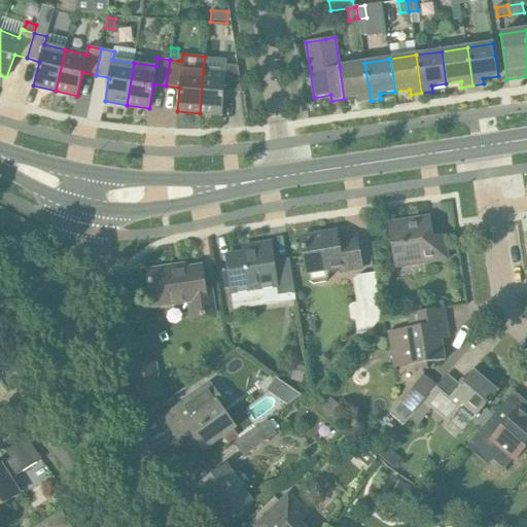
[(340,67),(344,99),(358,97),(359,102),(371,101),(364,63),(340,67)]
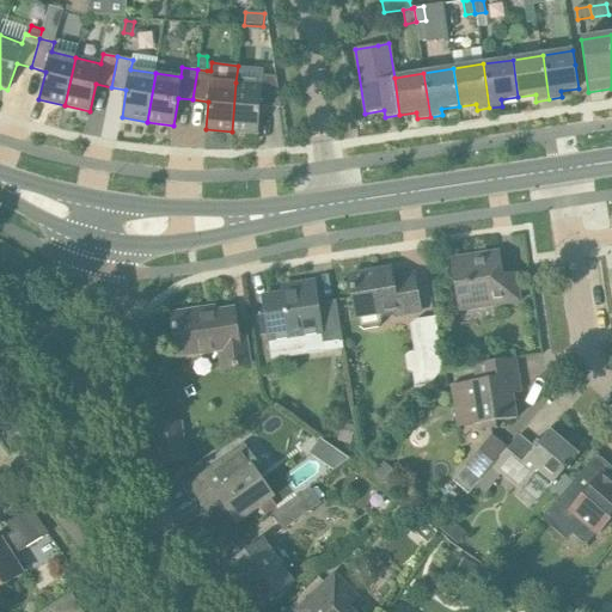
[(236,83),(232,132),(258,134),(261,106),(281,108),(276,77),(262,75),(261,85),(236,83)]
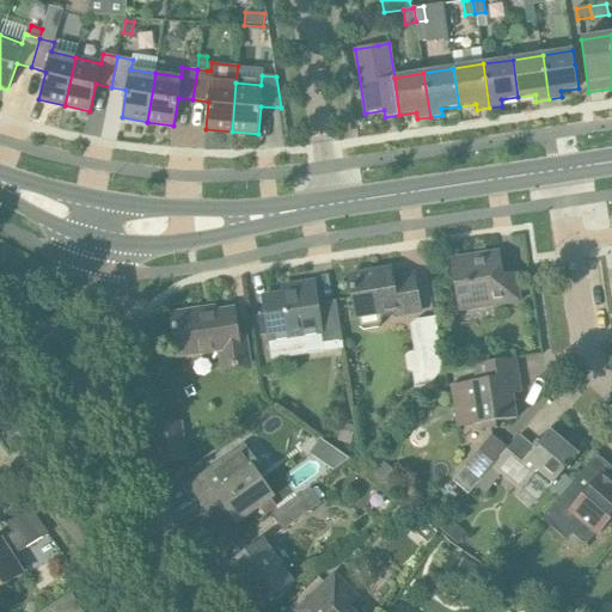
[(502,276),(499,252),(452,259),(460,311),(520,301),(516,275),(502,276)]
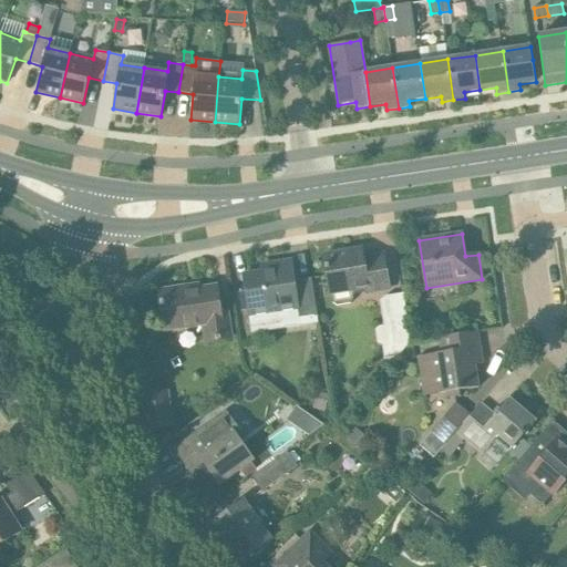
[(362,258),(361,249),(323,256),(330,292),(367,287),(368,291),(389,288),(383,255),(362,258)]
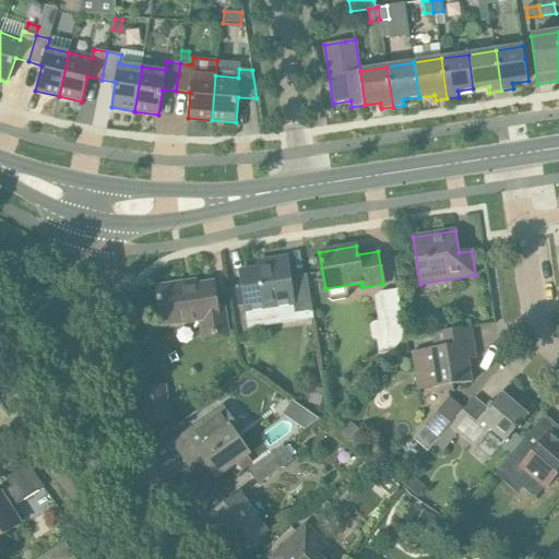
[(248,320),(278,316),(280,323),(296,321),(295,313),(312,311),(307,275),(289,277),(287,258),(270,260),(271,266),(240,272),(242,287),(246,306),(248,320)]
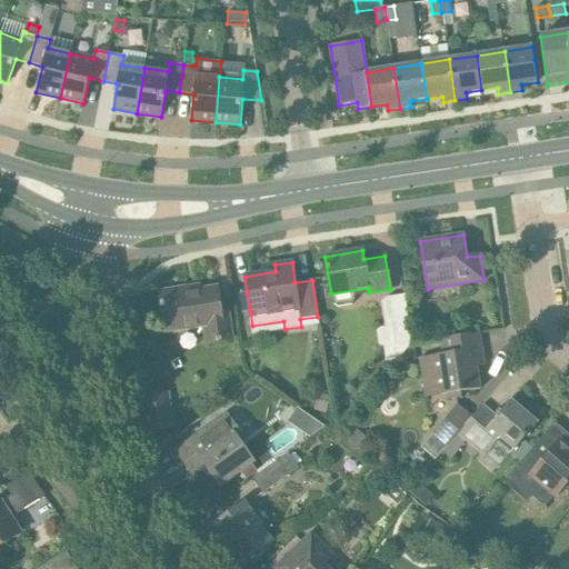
[(221,313),(217,288),(187,292),(186,288),(159,292),(166,332),(209,325),(212,341),(208,341),(208,343),(232,339),(228,312),(221,313)]
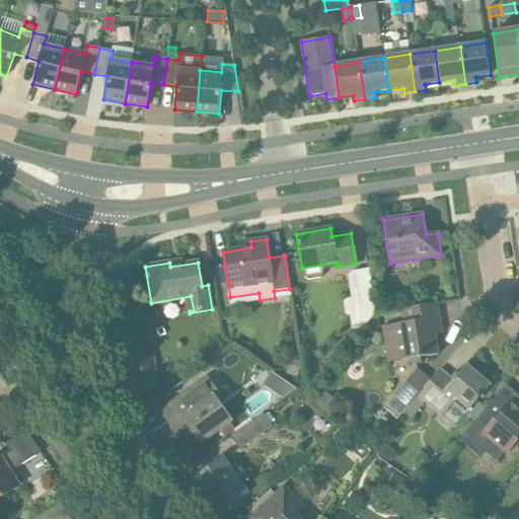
[(225,267),(218,268),(221,285),(228,284),(225,267)]
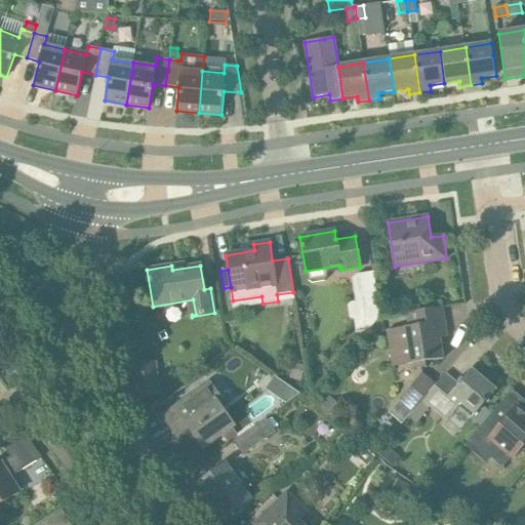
[(379,308),(373,272),(357,274),(352,279),(355,303),(351,303),(348,306),(350,319),(354,320),(356,333),(367,331),(380,317),(379,308)]
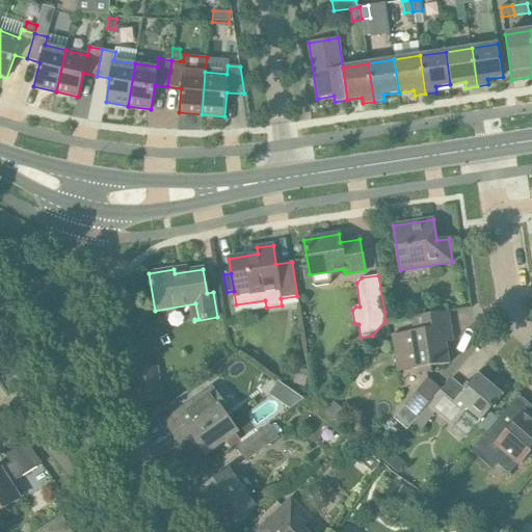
[(451,329),(448,312),(413,317),(415,330),(406,331),(411,365),(448,360),(444,330),(451,329)]
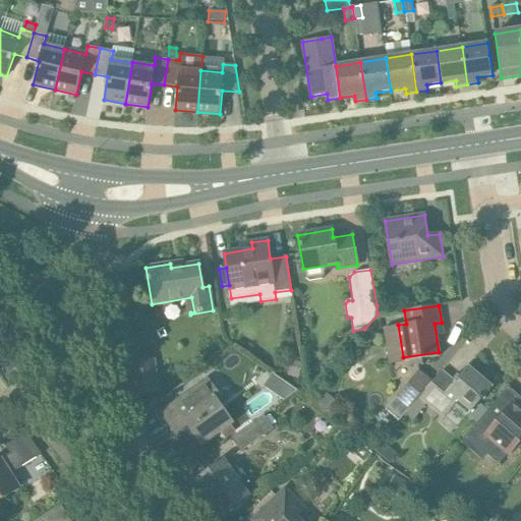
[(158,391),(153,360),(130,364),(135,394),(158,391)]
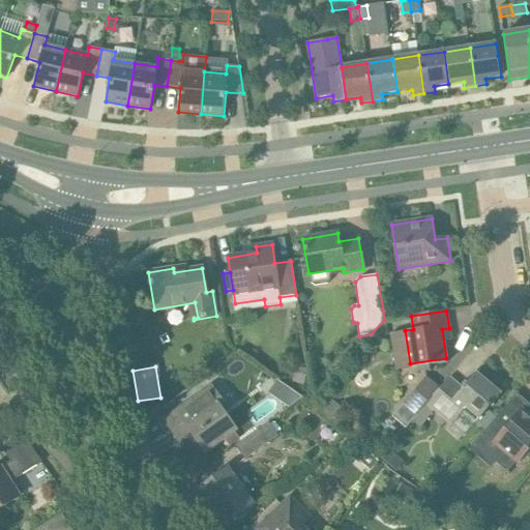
[(295,382),(303,384),(307,370),(299,367),(295,382)]
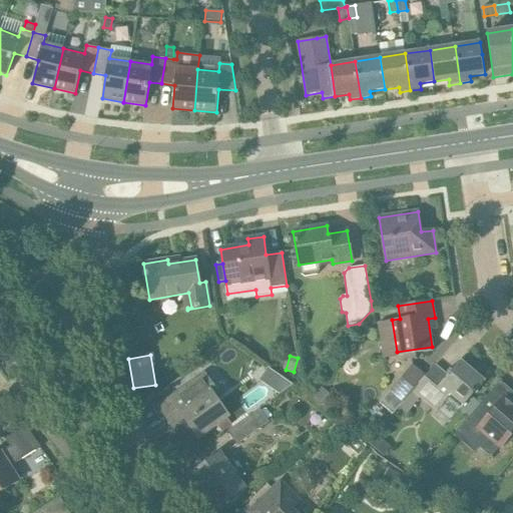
[(434,366),(427,375),(413,391),(437,412),(448,399),(461,409),(484,382),(460,362),(438,388),(426,378),(435,367),(434,366)]
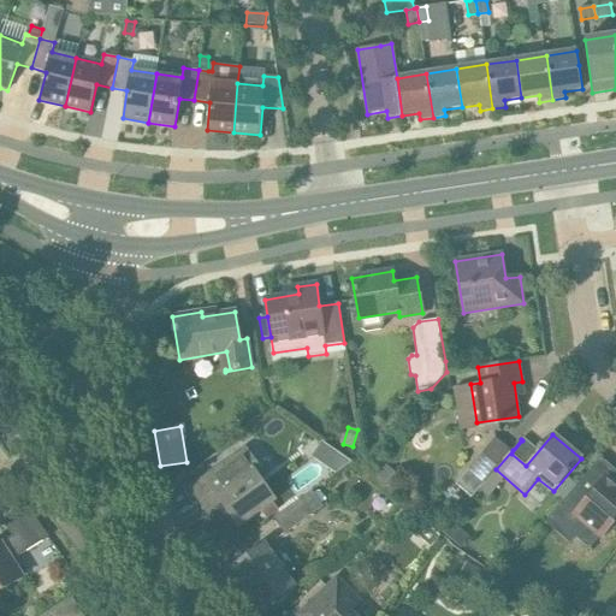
[(496,469),(513,450),(497,437),(468,469),(484,483),(496,469)]
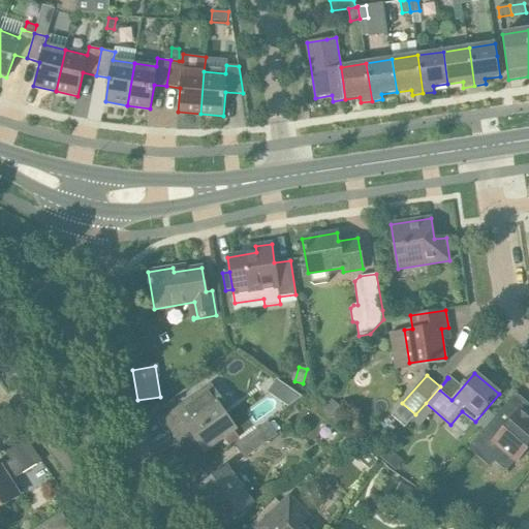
[(220,399),(211,385),(164,419),(174,432),(186,423),(206,450),(236,429),(216,402),(220,399)]
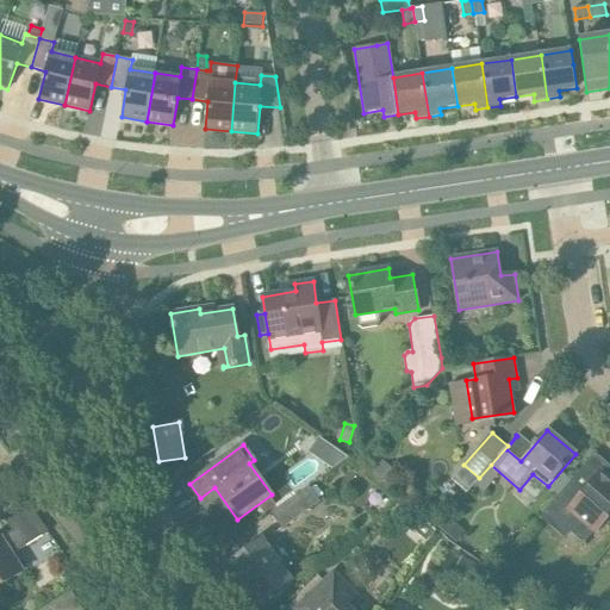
[(587,461),(571,481),(542,512),(567,534),(570,531),(583,543),(592,533),(596,535),(607,523),(609,526),(609,523),(609,484),(587,464),(589,462),(587,461)]
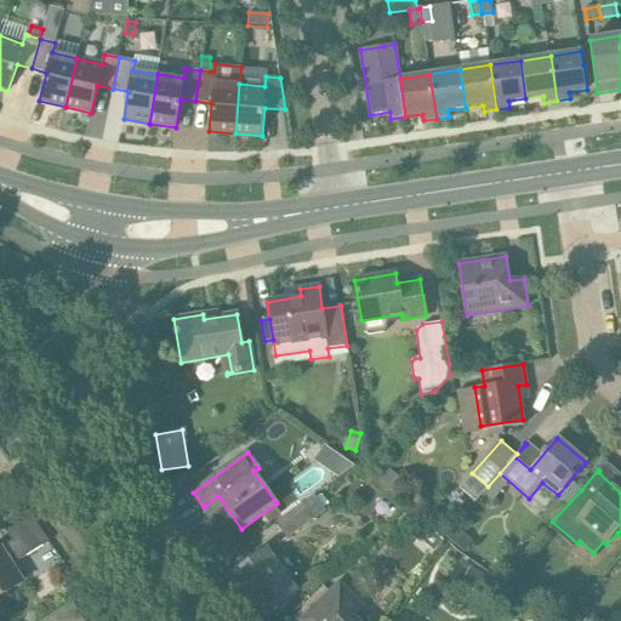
[(377,482),(396,496),(403,488),(385,473),(377,482)]
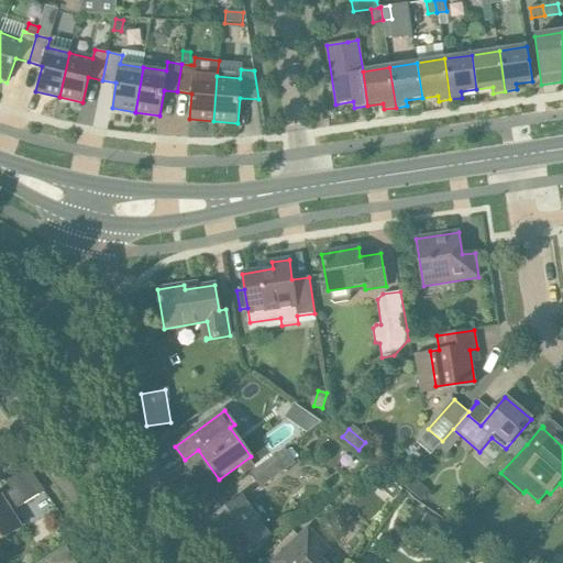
[(296,463),(286,449),(250,474),(260,487),(296,463)]
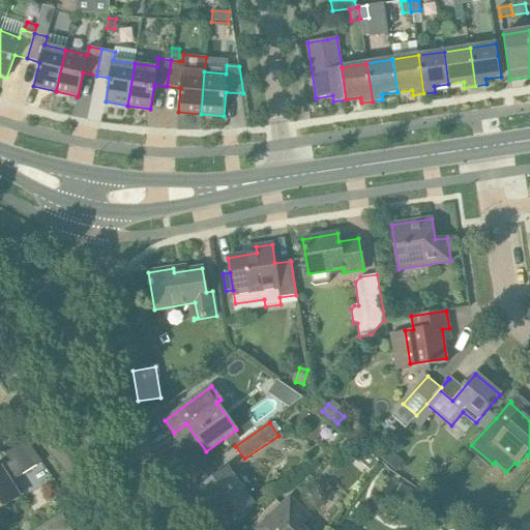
[(0,467),(0,508),(20,497),(10,482),(42,463),(22,434),(1,448),(10,461),(0,467)]
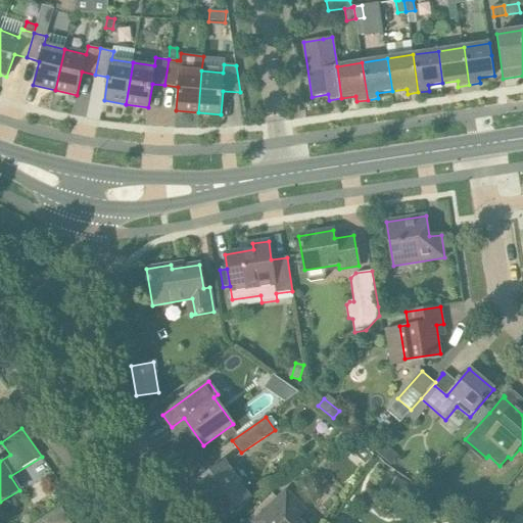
[(386,445),(379,454),(388,463),(395,455),(386,445)]
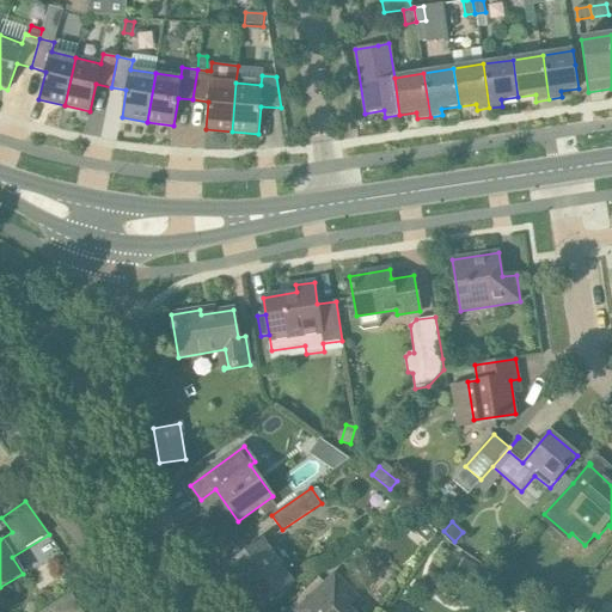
[(293,582),(263,540),(228,564),(259,606),(293,582)]
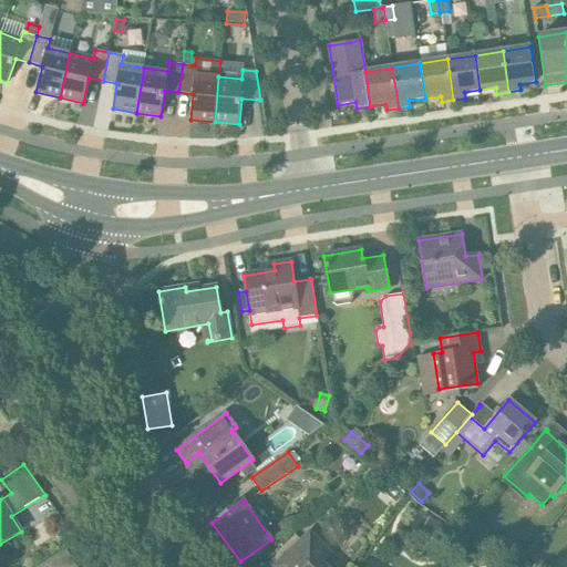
[(423,529),(451,545),(456,535),(429,519),(423,529)]
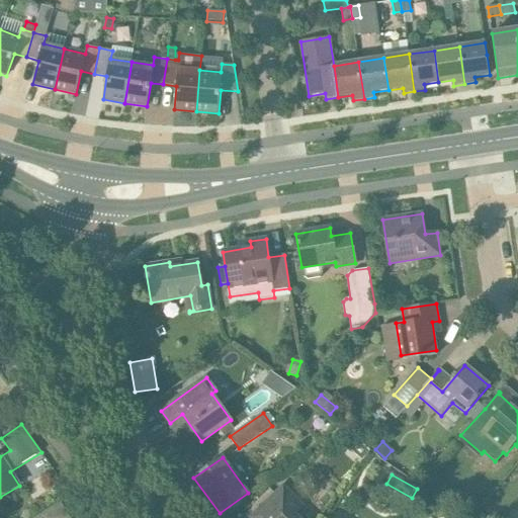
[(304,506),(283,486),(256,511),(257,512),(262,517),(296,517),(294,515),(304,506)]
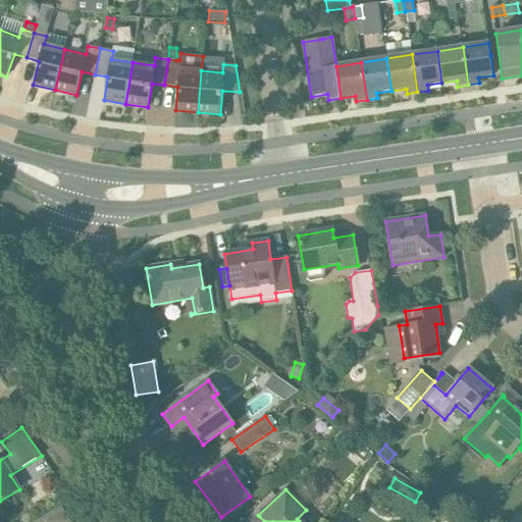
[(70,521),(61,507),(36,521),(70,521)]
